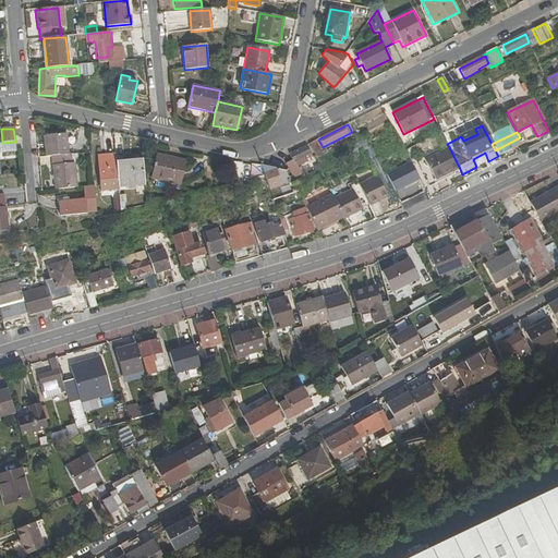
[(43,136),(45,157),(51,157),(68,155),(65,134),(43,136)]
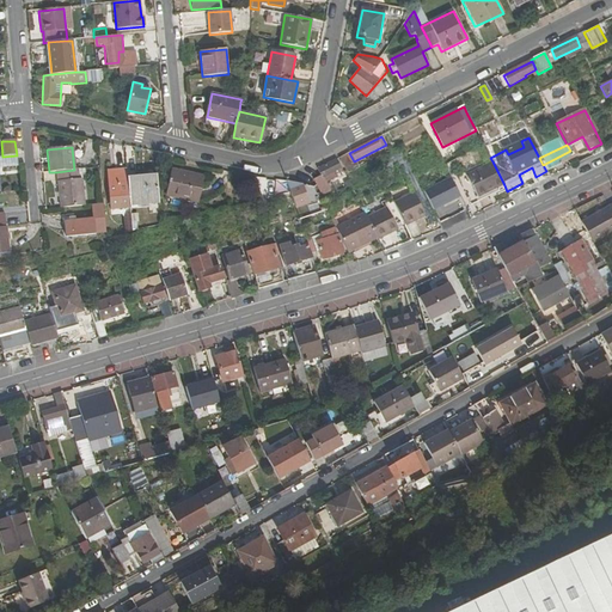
[(346,172),(357,167),(354,161),(349,163),(344,154),(338,158),(346,172)]
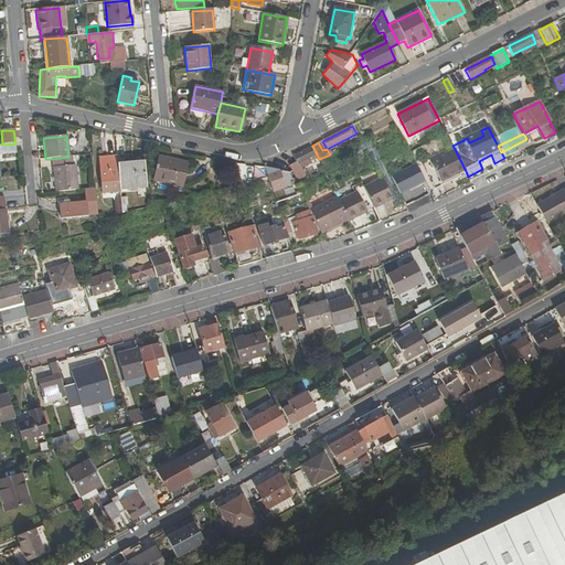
[(310,147),(292,157),(295,163),(289,167),(296,180),(302,177),(298,166),(315,157),(310,147)]
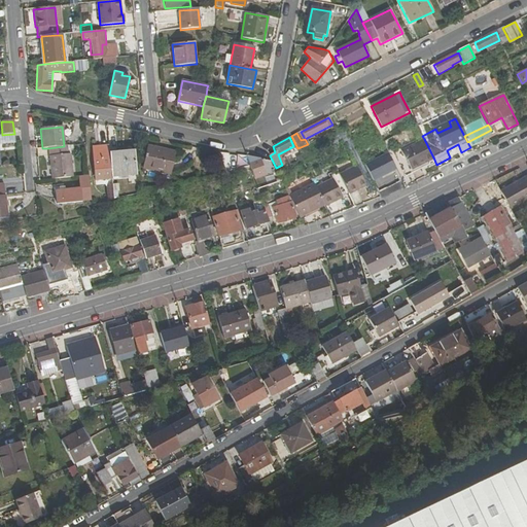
[(402,175),(434,160),(424,139),(392,155),(402,175)]
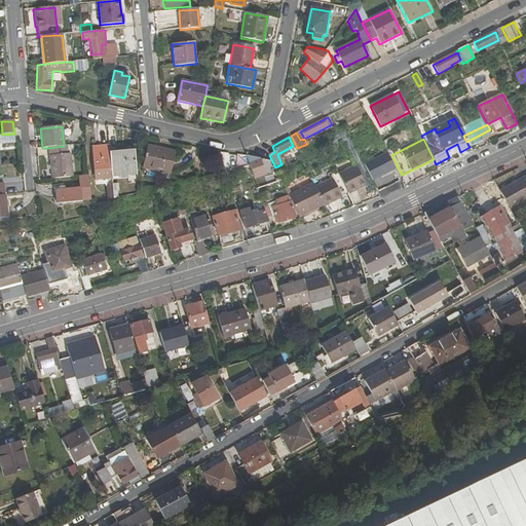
[(68,155),(67,145),(64,146),(48,148),(51,179),(73,177),(70,155),(68,155)]
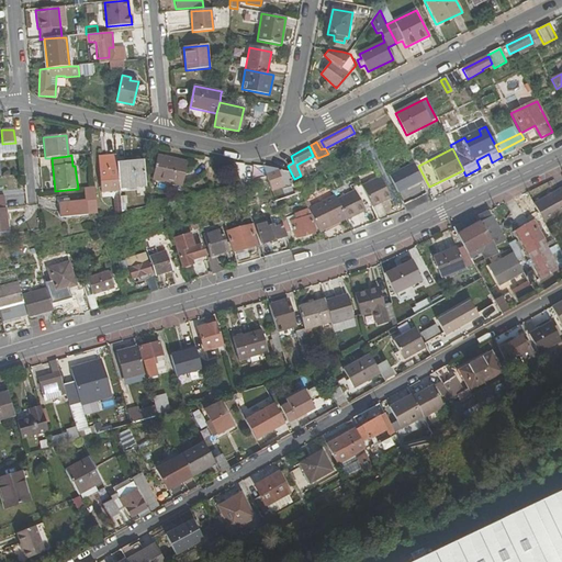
[(187,163),(157,156),(152,181),(181,188),(187,163)]
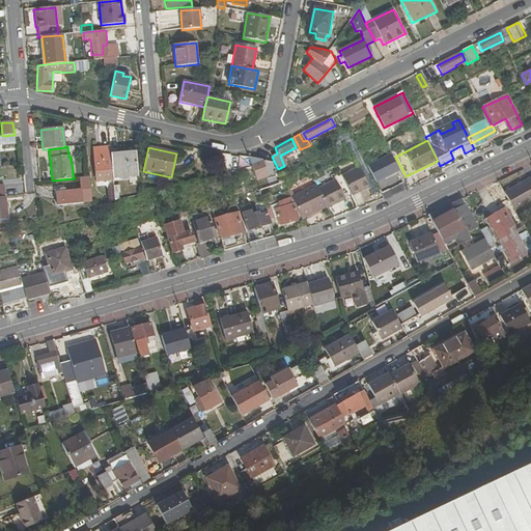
[(138,177),(135,151),(110,155),(111,160),(113,179),(138,177)]
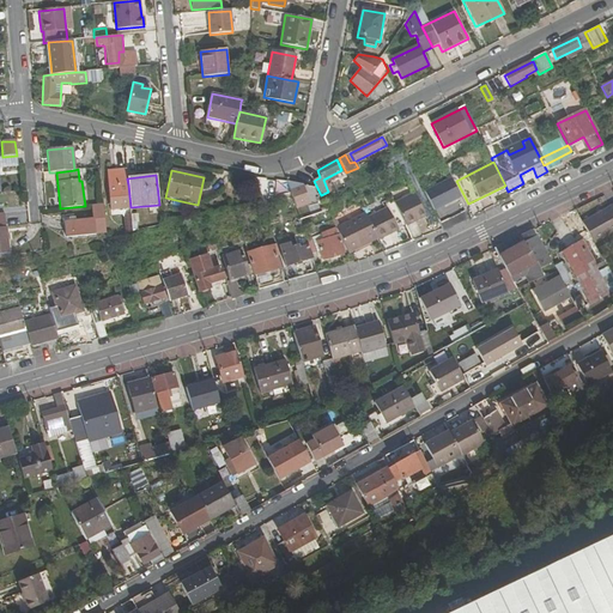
[(425,193),(435,212),(461,198),(451,178),(425,193)]
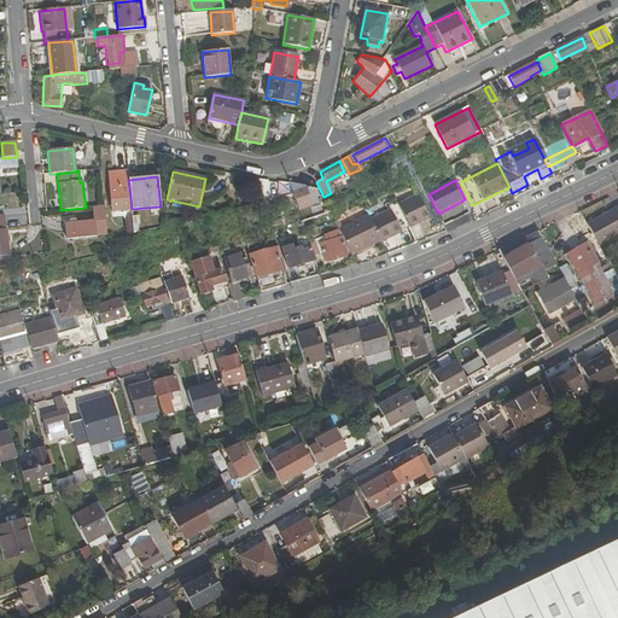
[(289,184),(298,211),(312,207),(305,187),(289,184)]
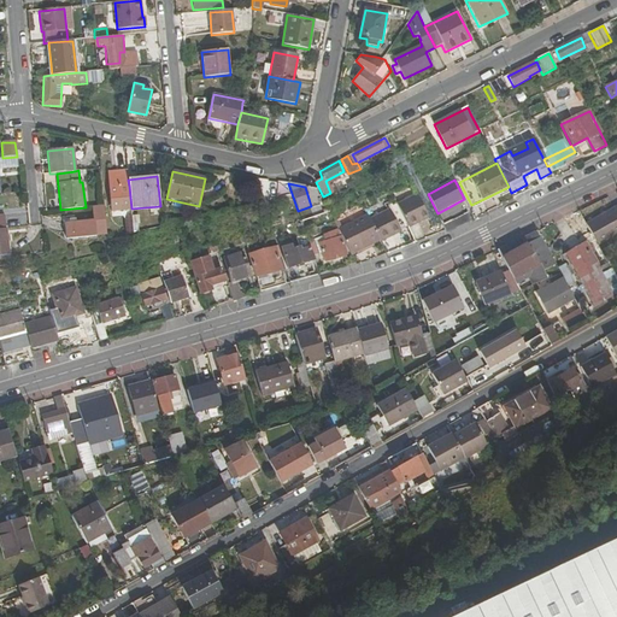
[(131,209),(129,186),(109,187),(111,212),(131,211),(131,209)]
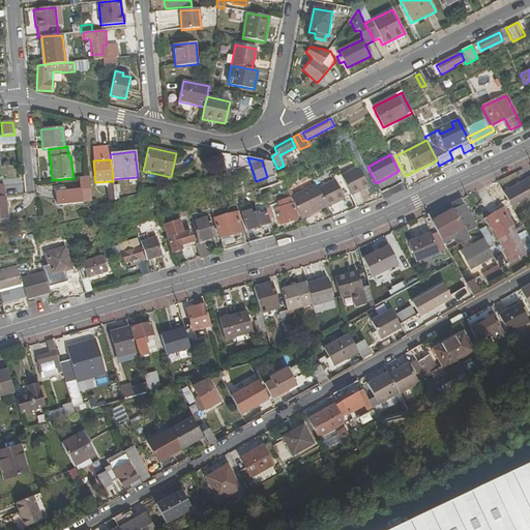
[(340,175),(351,197),(369,188),(357,167),(340,175)]
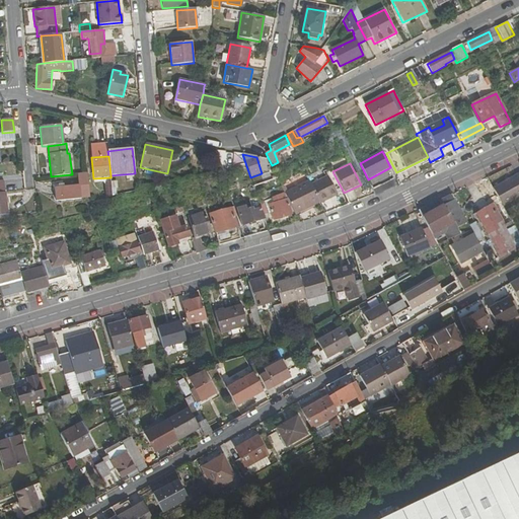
[(55,202),(89,199),(86,173),(77,173),(78,184),(54,188),(55,202)]
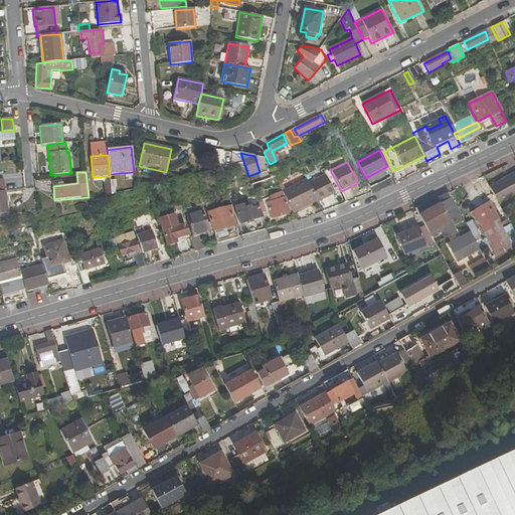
[(514,195),(514,172),(490,186),(496,197),(500,204),(514,195)]
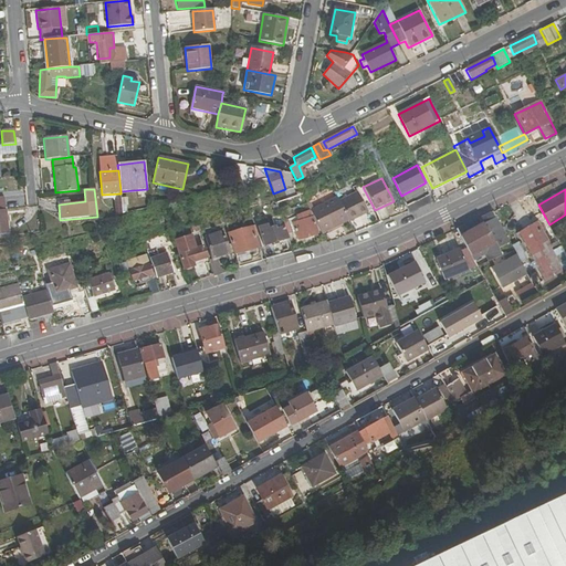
[(337,201),(347,223),(367,213),(356,192),(337,201)]
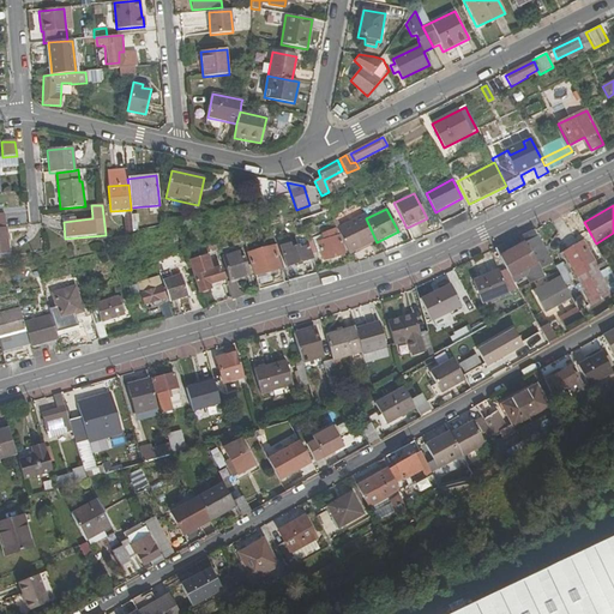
[(553,222),(567,250),(591,235),(584,222),(577,210),(553,222)]
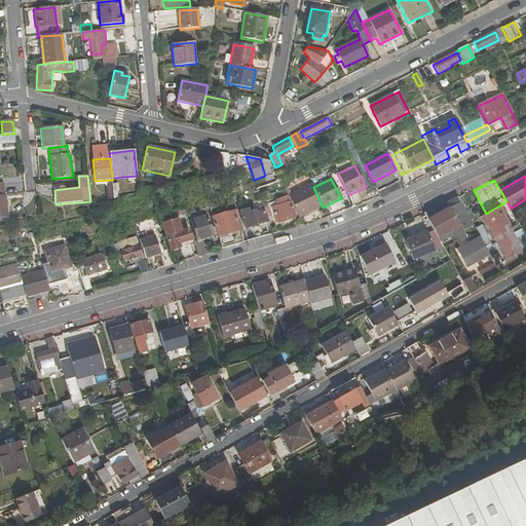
[(107,193),(108,200),(113,199),(112,184),(104,185),(105,193),(107,193)]
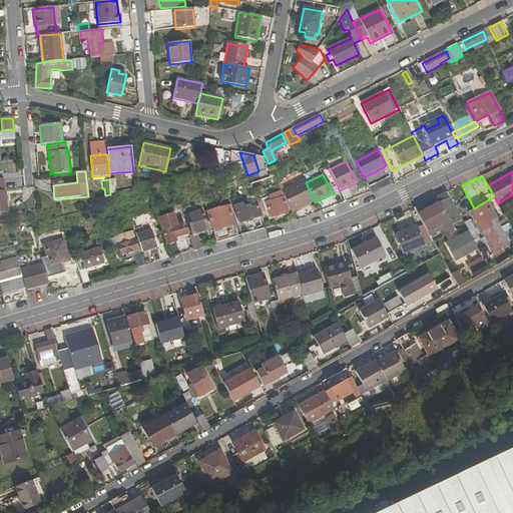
[(109,179),(110,194),(120,192),(120,186),(116,186),(115,179),(109,179)]
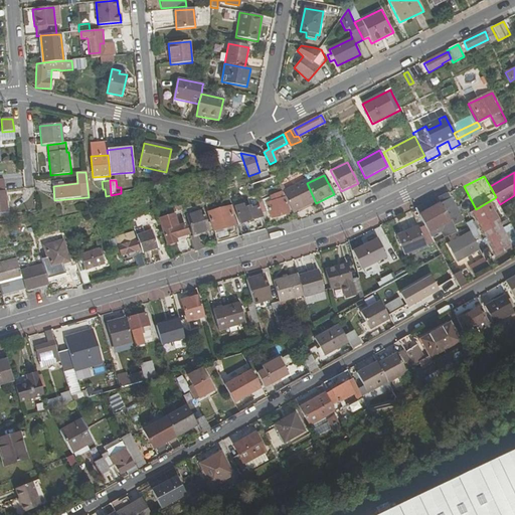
[(283,194),(293,215),(317,203),(316,203),(307,183),(283,194)]
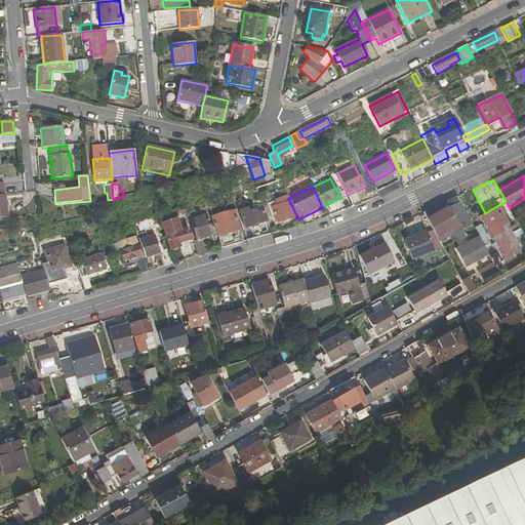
[(454,242),(466,237),(462,230),(474,224),(459,196),(425,213),(440,241),(450,236),(454,242)]
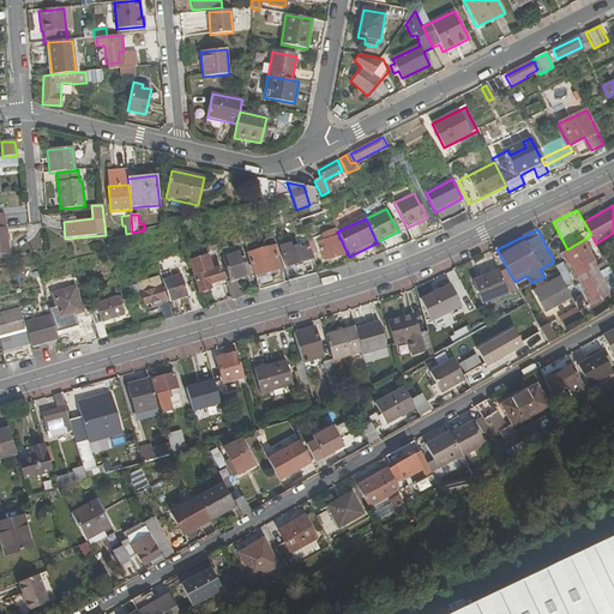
[(342,256),(336,230),(320,235),(323,241),(317,242),(321,262),(342,256)]
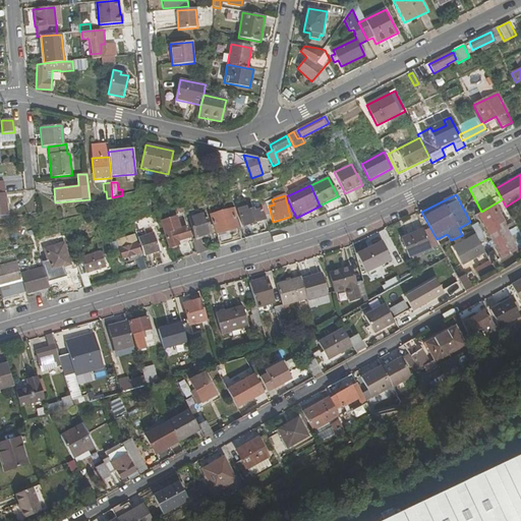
[(506,207),(502,199),(481,212),(476,215),(488,236),(514,222),(506,207)]
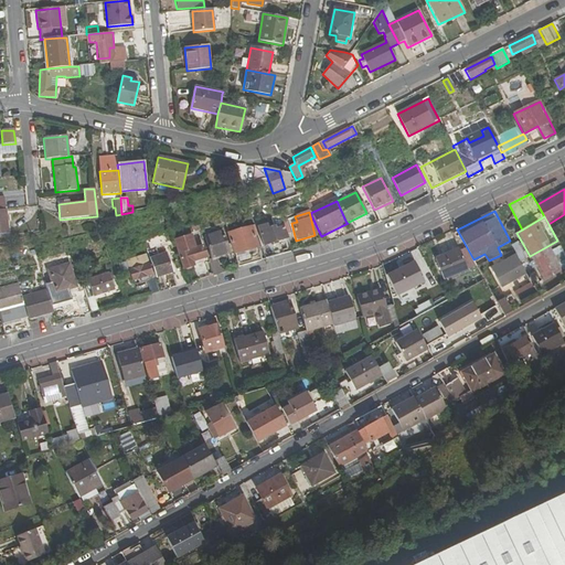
[(262,246),(266,260),(275,257),(272,244),(287,238),(284,226),(276,228),(275,227),(268,228),(267,225),(256,228),(262,246)]
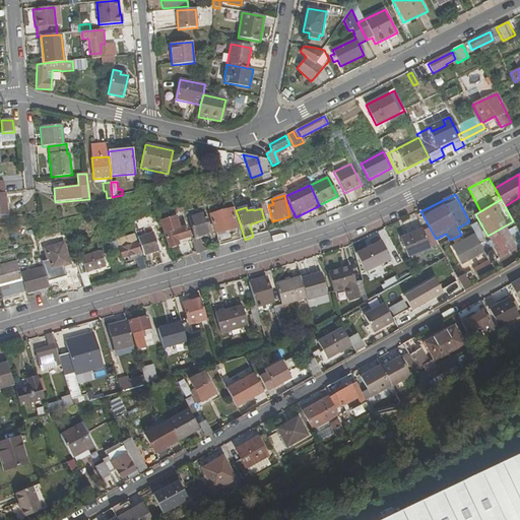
[(209,215),(218,247),(233,243),(229,231),(241,226),(236,210),(235,208),(209,215)]
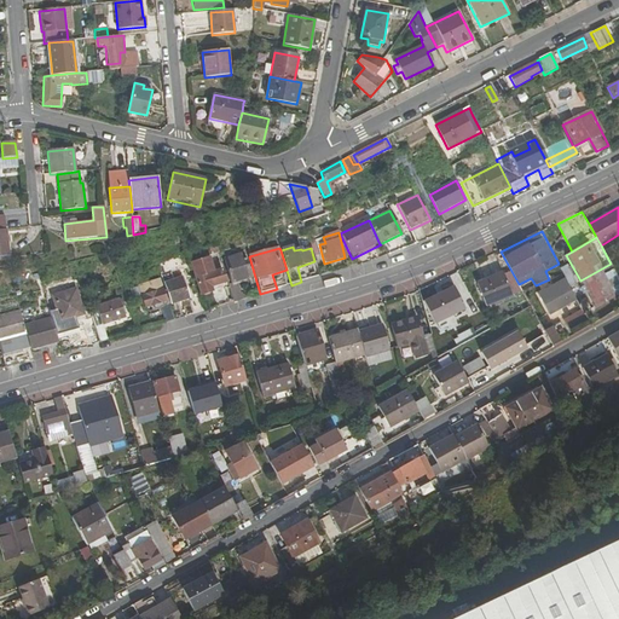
[(249,281),(242,255),(225,260),(232,284),(249,281)]
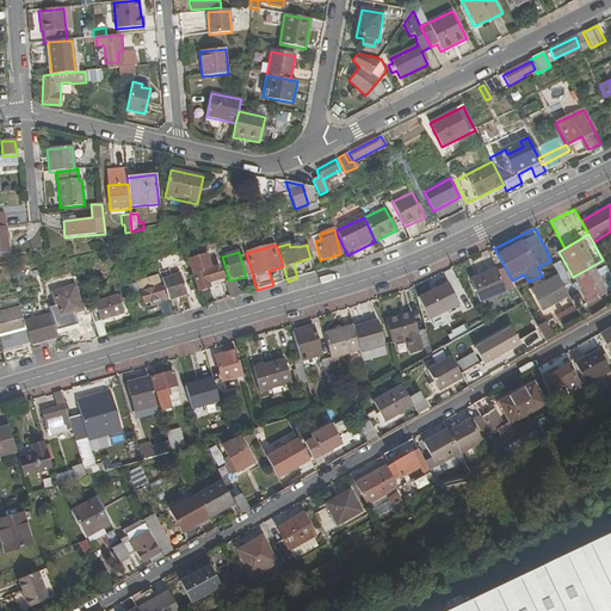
[(587,304),(610,291),(610,273),(603,260),(573,277),(587,304)]
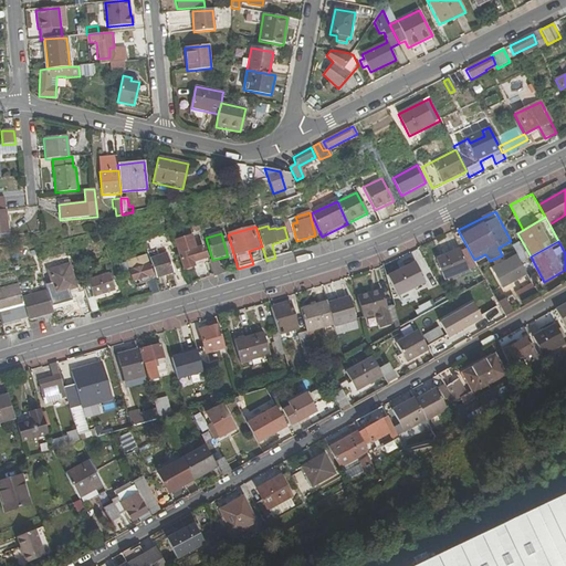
[(516,250),(522,261),(527,258),(519,242),(513,245),(516,250)]
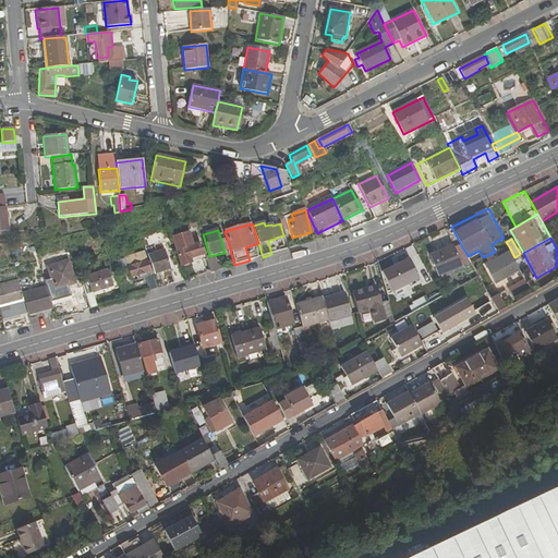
[(193,264),(196,277),(208,273),(201,242),(174,250),(180,268),(193,264)]
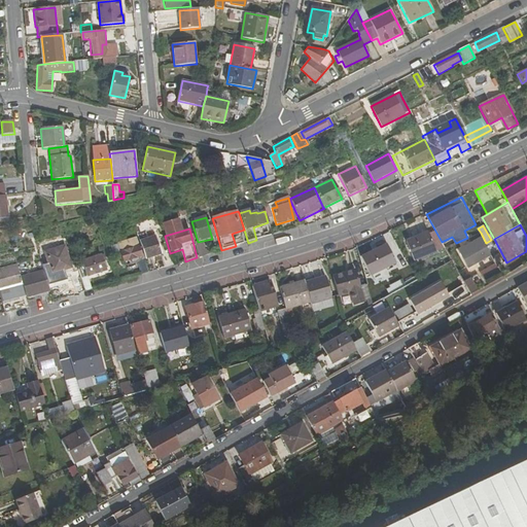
[(8,235),(11,246),(26,242),(23,231),(8,235)]
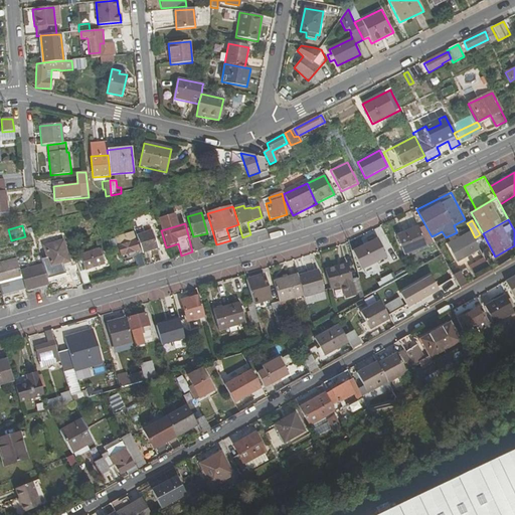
[(418,226),(397,235),(404,254),(426,245),(418,226)]
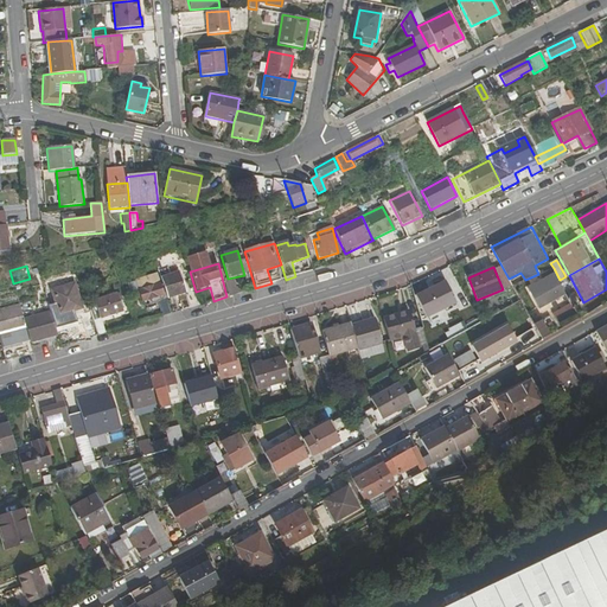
[(160,278),(166,296),(167,300),(184,295),(177,273),(160,278)]
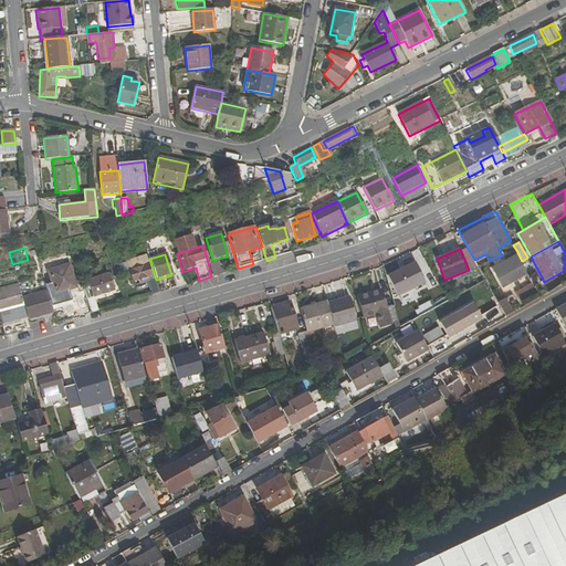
[(528,274),(517,254),(492,269),(503,287),(528,274)]
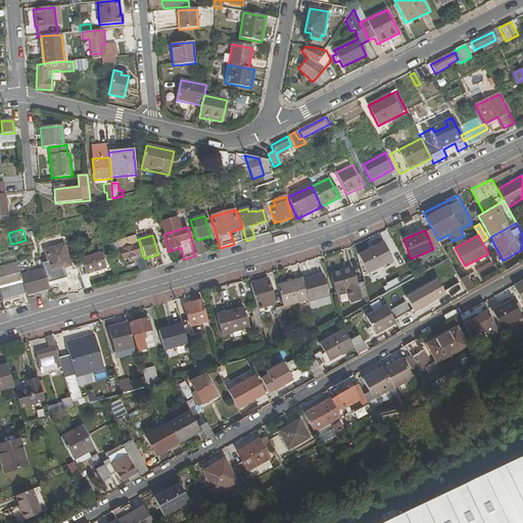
[(130,258),(135,274),(147,270),(144,258),(143,255),(139,256),(133,237),(116,242),(122,262),(130,258)]
